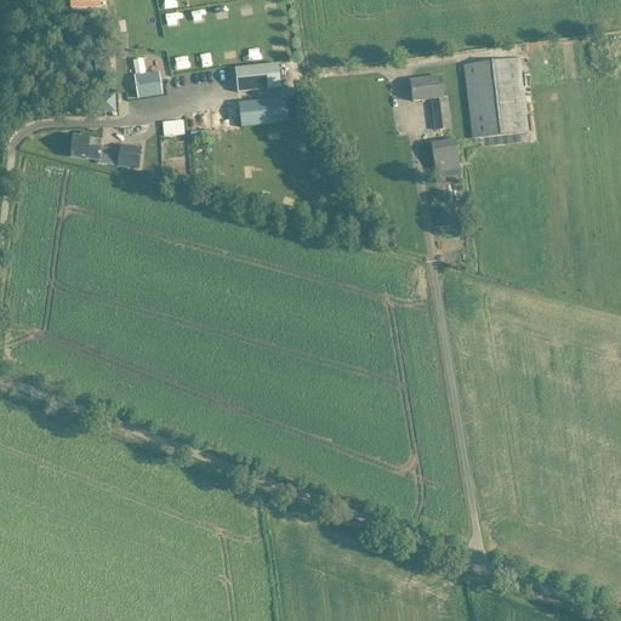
[(107,60),(93,61),(95,73),(108,72),(107,60)]
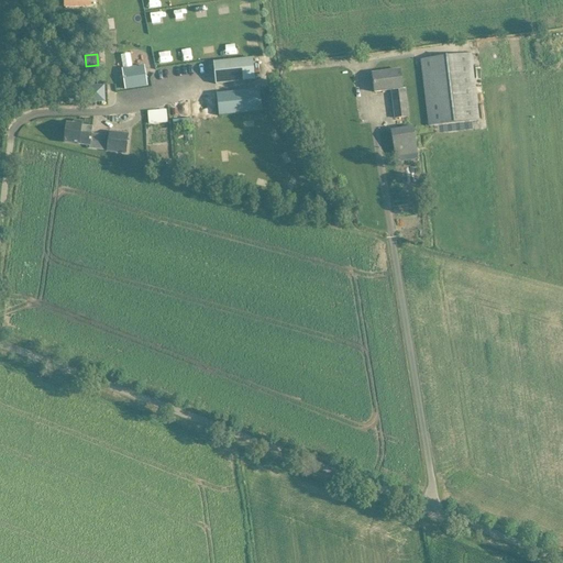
[(471,55),(422,61),(431,128),(478,122),(471,55)]
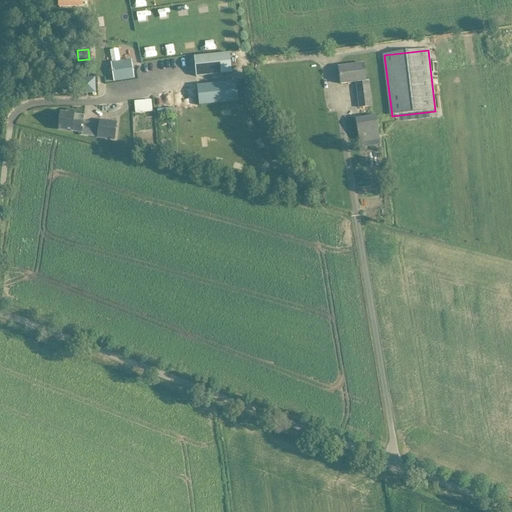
[(232,73),(230,53),(194,57),(196,77),(232,73)]
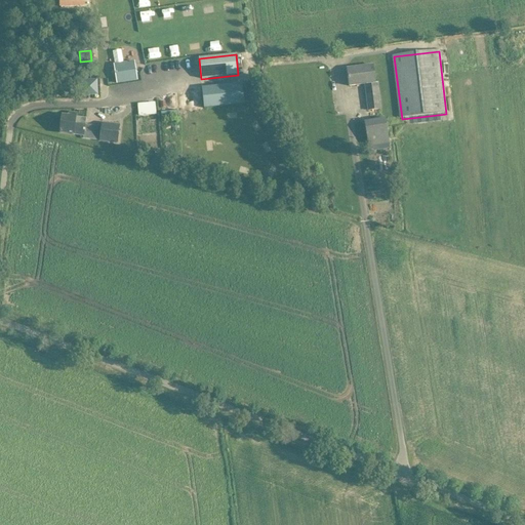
[(116,65),(114,65),(117,83),(137,80),(134,62),(121,64),(121,62),(117,63),(116,65)]
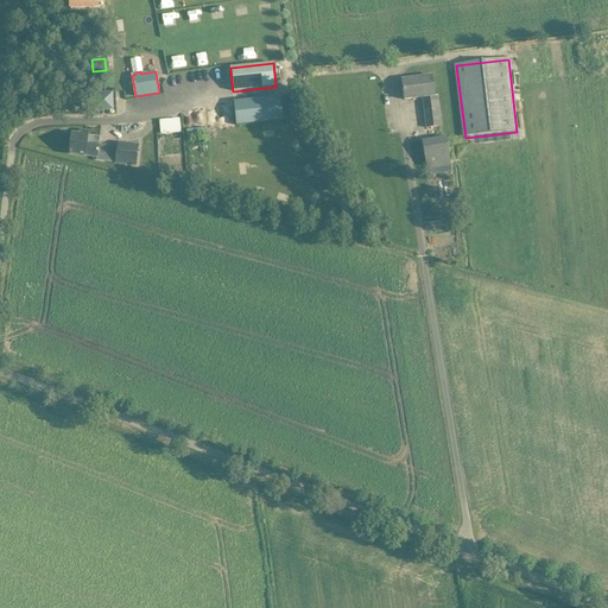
[(432,77),(403,81),(405,101),(424,99),(428,130),(442,127),(437,96),(435,97),(432,77)]
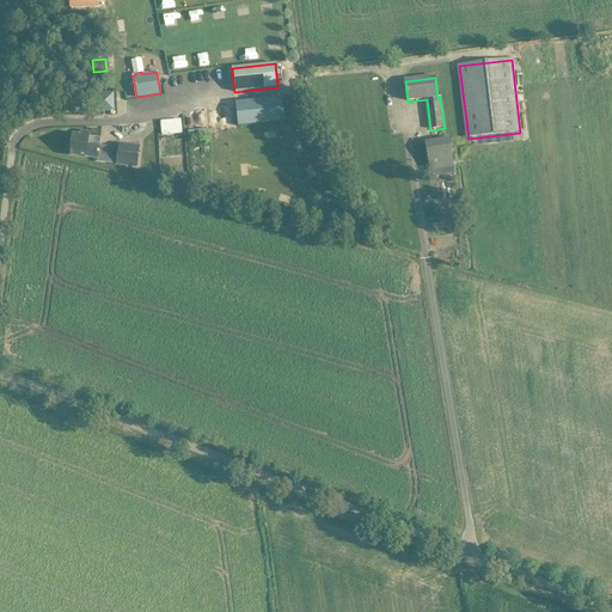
[(114,92),(96,93),(97,102),(115,102),(114,92)]
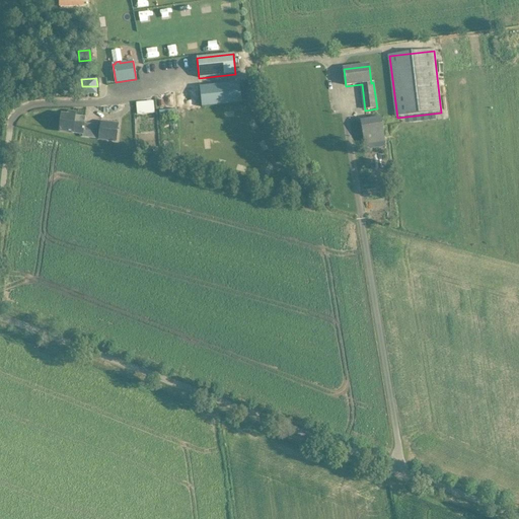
[(240,81),(200,86),(202,105),(242,101),(240,81)]
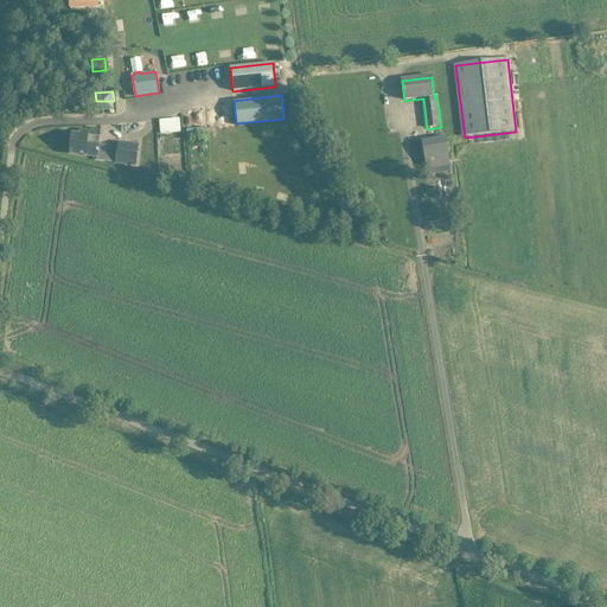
[(179,120),(159,121),(160,134),(180,133),(179,120)]
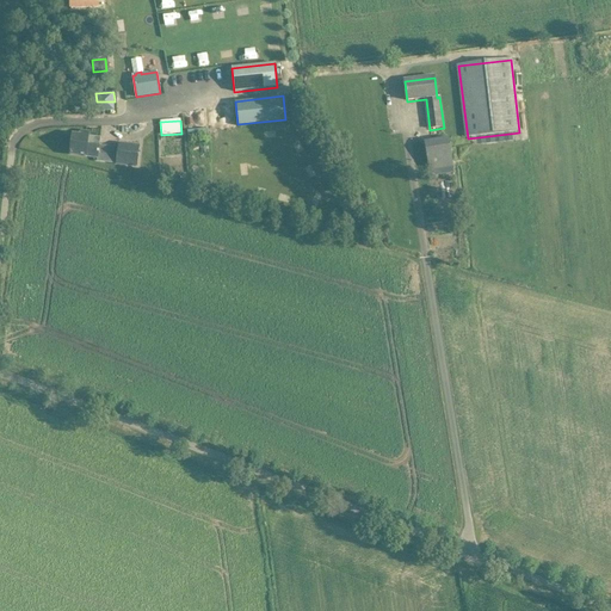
[(191,139),(209,137),(209,128),(191,129),(191,139)]
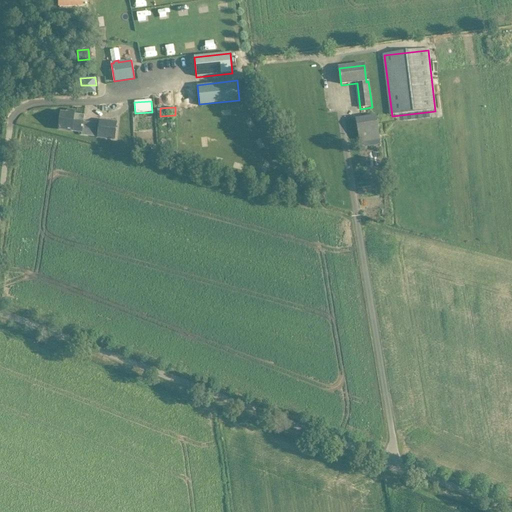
[(61,113),(59,129),(82,132),(81,135),(98,137),(98,138),(115,140),(117,123),(100,121),(99,125),(83,122),(84,116),(61,113)]
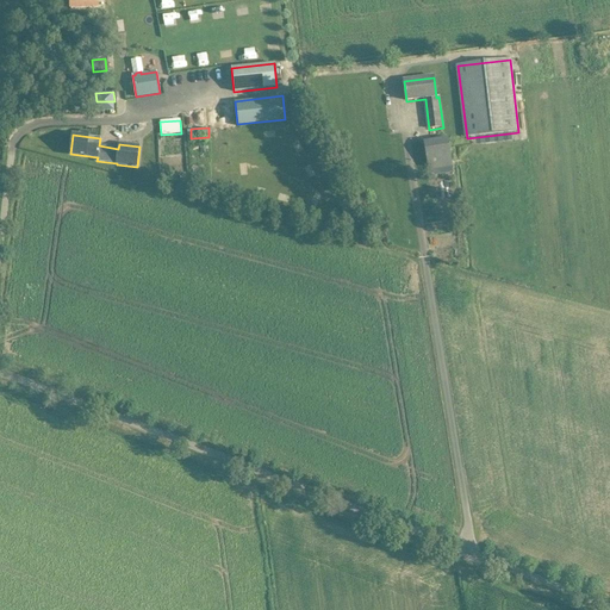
[(448,139),(437,141),(424,143),(429,172),(453,168),(448,139)]
